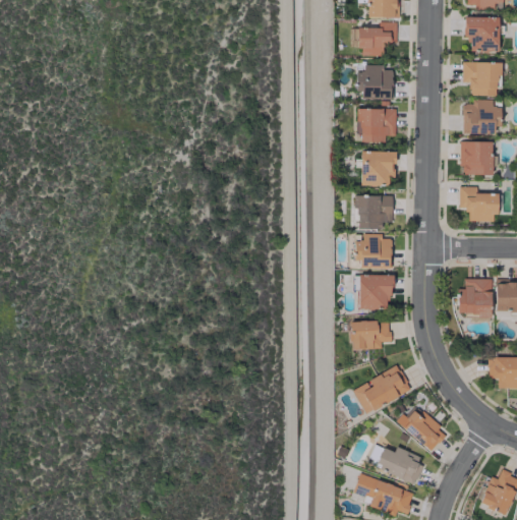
[(400,18),(400,0),(367,0),(367,17),(400,18)]
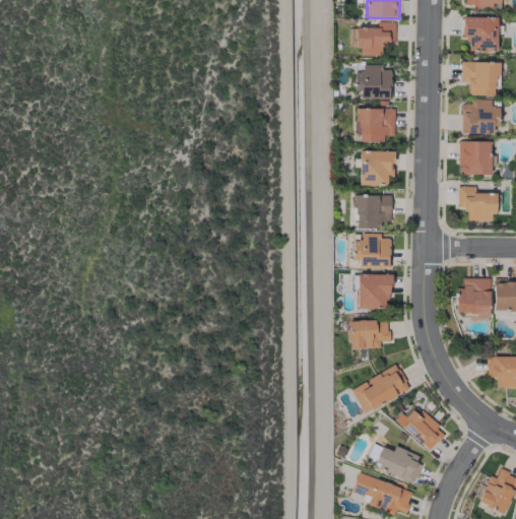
[(464,0),(465,6),(474,6),(474,10),(503,9),(502,0),(464,0)]
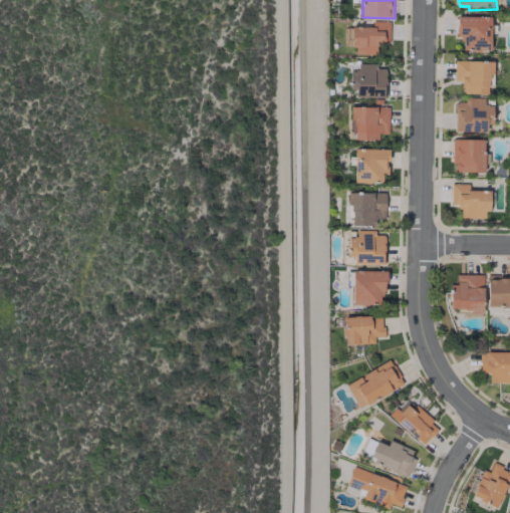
[(493,34),(498,34),(498,26),(493,25),(493,17),(459,17),(459,38),(465,38),(465,51),(493,51),(493,34)]
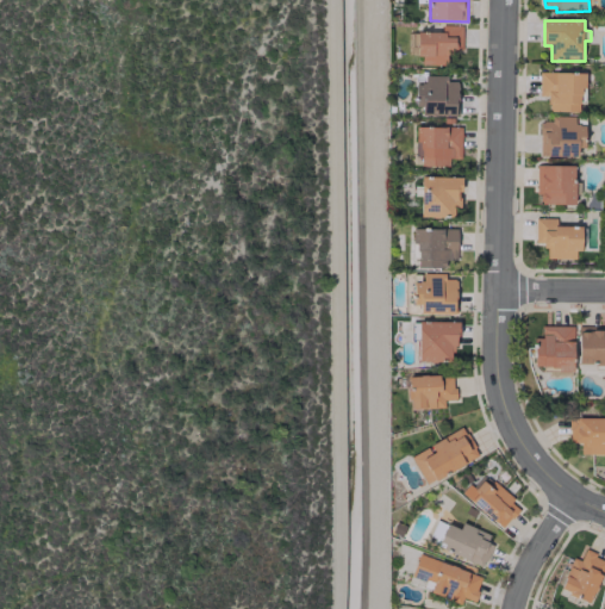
[(422,64),(450,66),(450,51),(465,53),(466,26),(444,26),(444,35),(422,35),(422,64)]
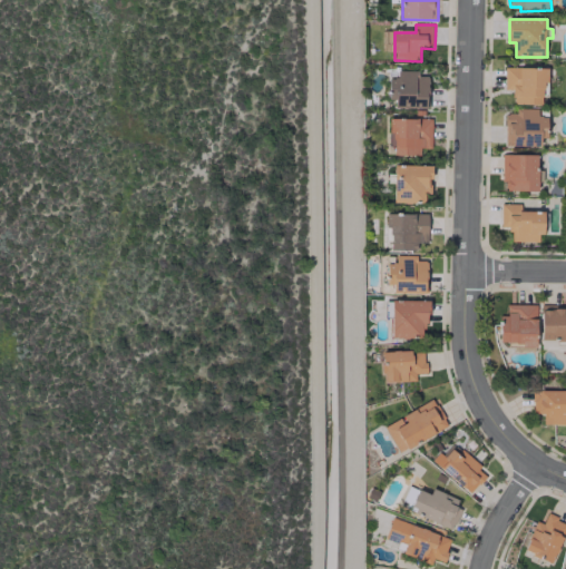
[(544,106),(545,85),(549,85),(549,69),(508,68),(507,90),(516,90),(515,105),(544,106)]
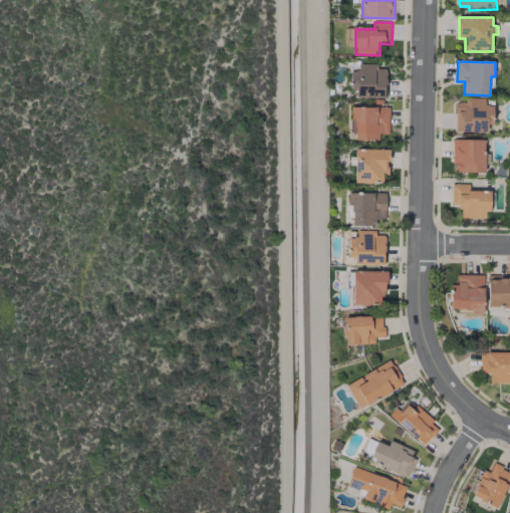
[(352,90),(358,90),(357,98),(387,98),(388,69),(379,69),(379,64),(360,64),(360,71),(352,70),(352,90)]
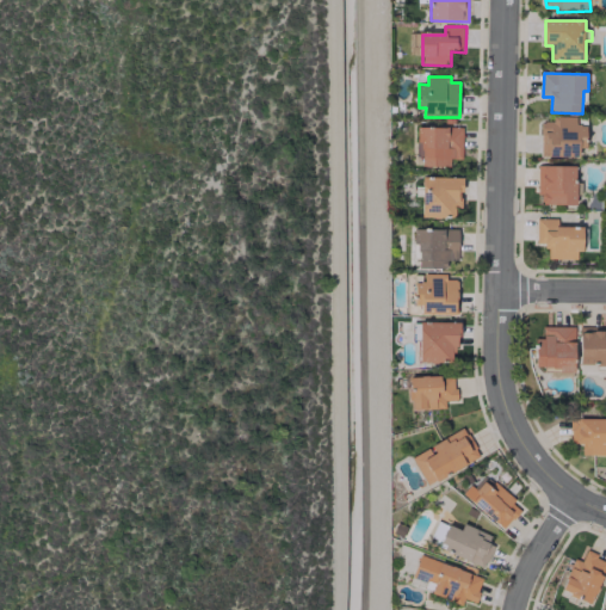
[(579,118),(555,117),(555,123),(544,123),(543,158),(581,159),(581,149),(588,149),(588,127),(579,125),(579,118)]
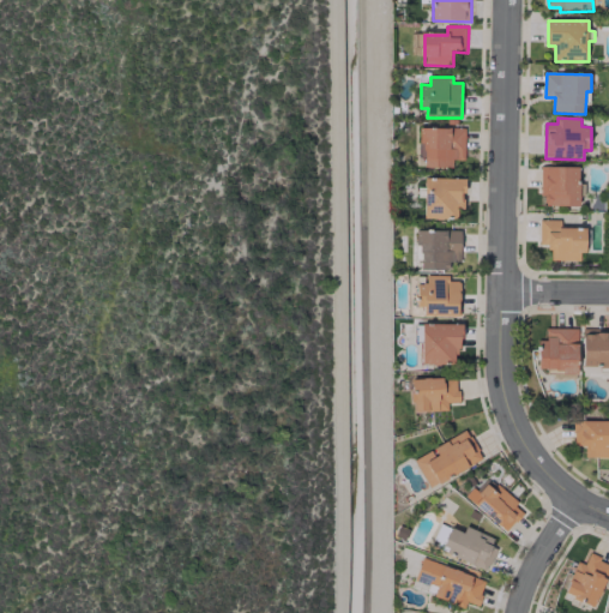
[(466,128),(423,128),(424,168),(454,168),(454,161),(468,161),(466,128)]
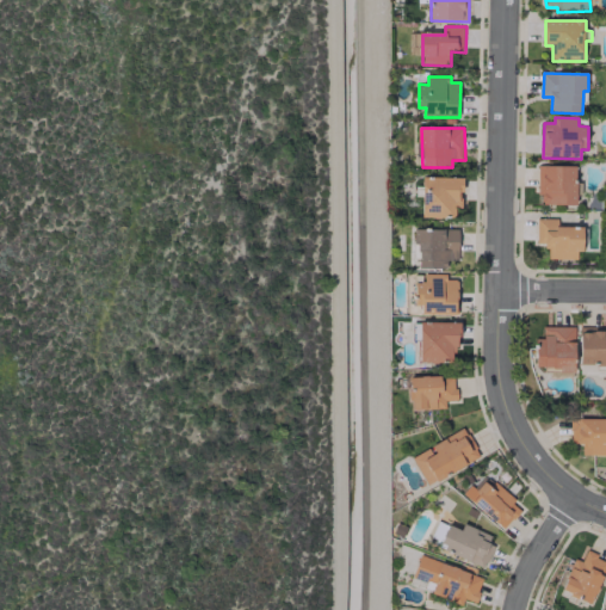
[(542,205),(577,207),(579,167),(542,166),(542,205)]
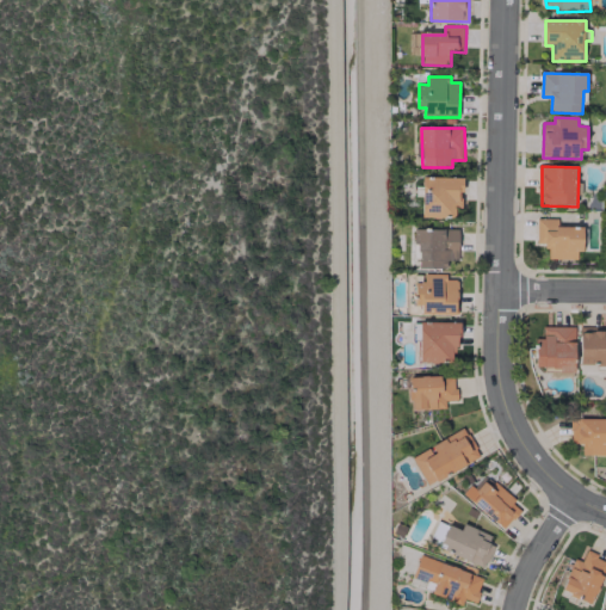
[(457,219),(457,208),(464,209),(465,178),(425,177),(424,217),(457,219)]
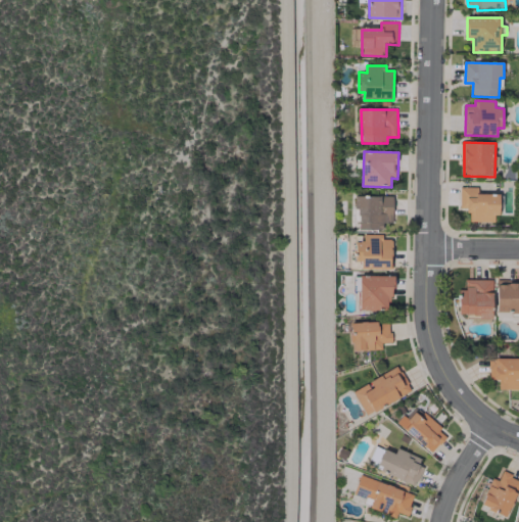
[(479,194),(480,188),(462,187),(461,209),(472,210),(471,222),(499,223),(500,195),(479,194)]
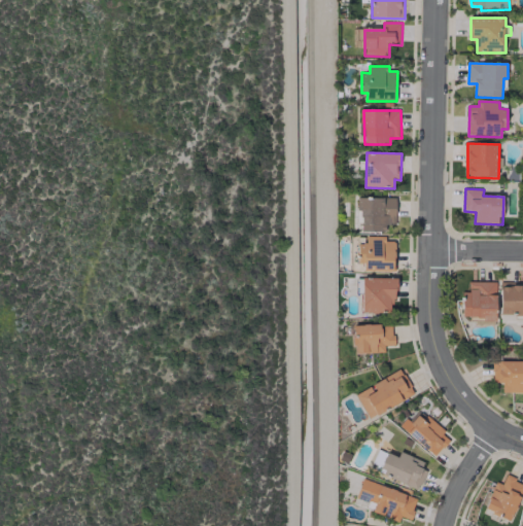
[(398,199),(361,198),(360,232),(387,233),(387,225),(397,225),(398,199)]
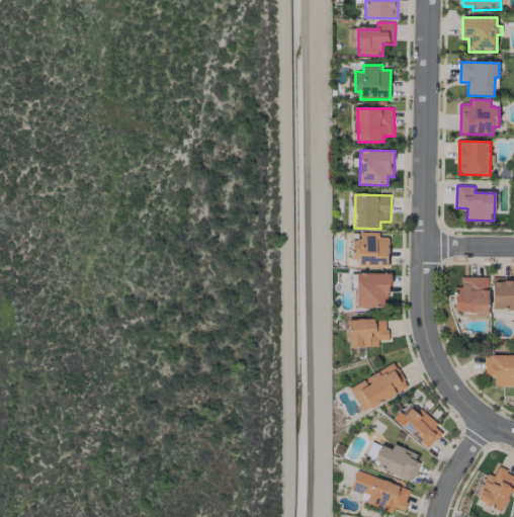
[(354,259),(360,259),(360,268),(390,267),(389,238),(380,238),(380,234),(353,234),(354,259)]
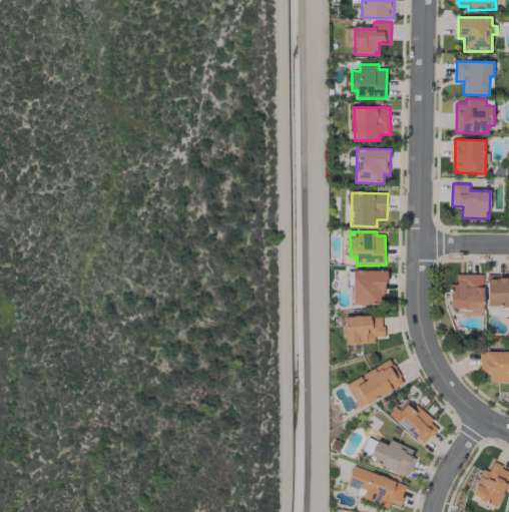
[(387,294),(387,272),(354,272),(354,305),(382,306),(382,294),(387,294)]
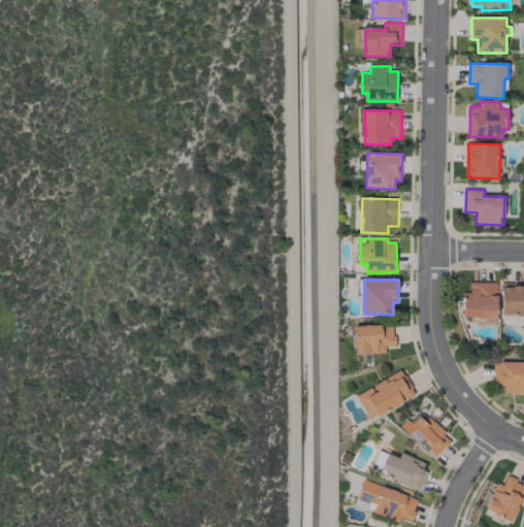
[(498,321),(498,284),(471,283),(471,293),(465,293),(464,320),(498,321)]
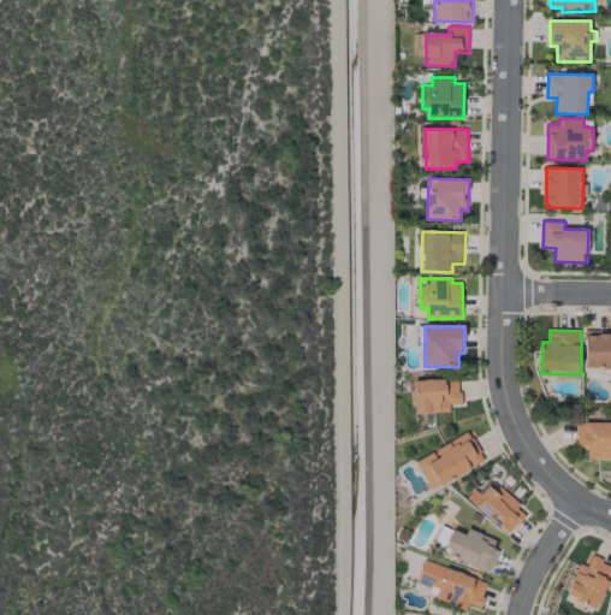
[(610,332),(587,332),(586,368),(610,368),(610,332)]
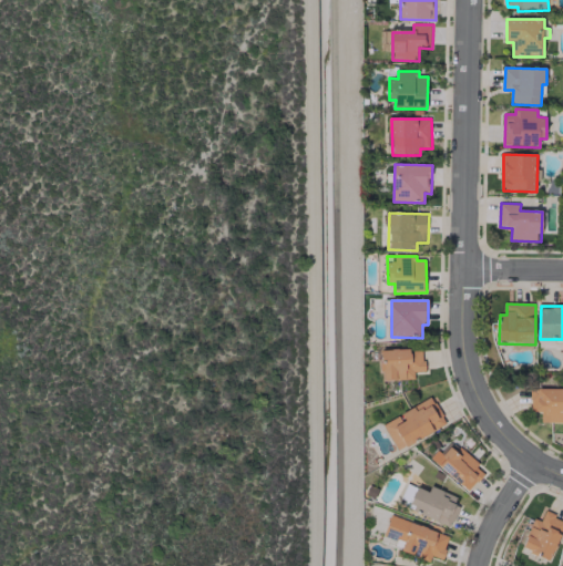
[(382,351),(384,381),(416,380),(416,372),(426,372),(426,350),(382,351)]
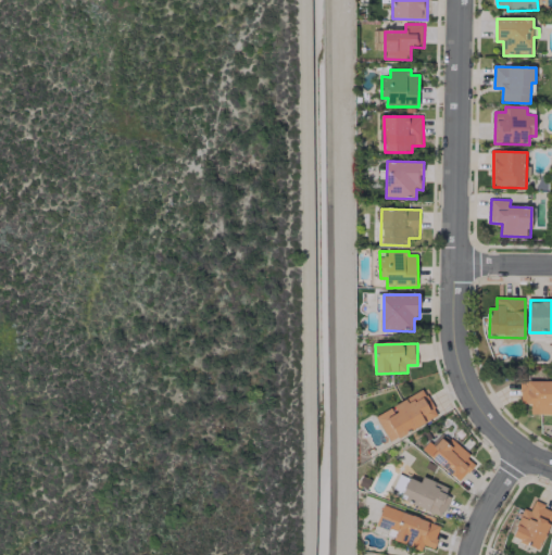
[(532,415),(551,415),(551,386),(524,386),(523,405),(532,405),(532,415)]
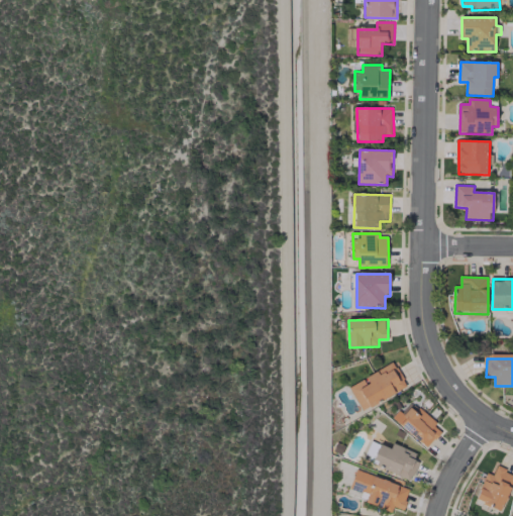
[(350,388),(364,411),(408,387),(395,363),(366,379),(367,380),(350,388)]
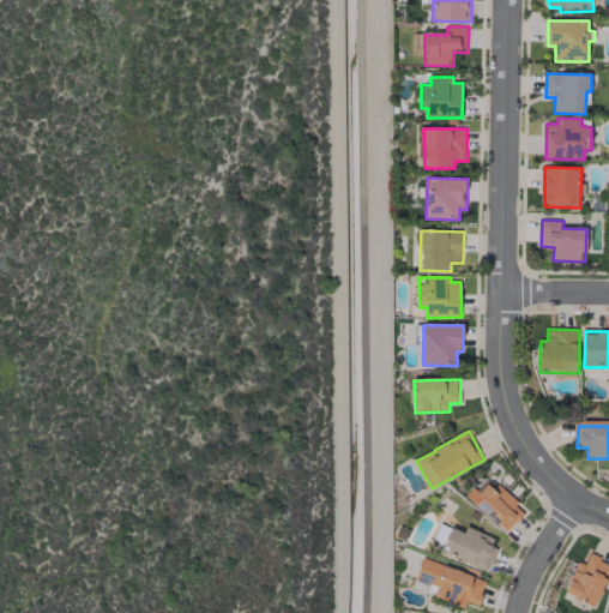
[(508,534),(525,515),(517,508),(520,504),(494,480),(474,504),(508,534)]
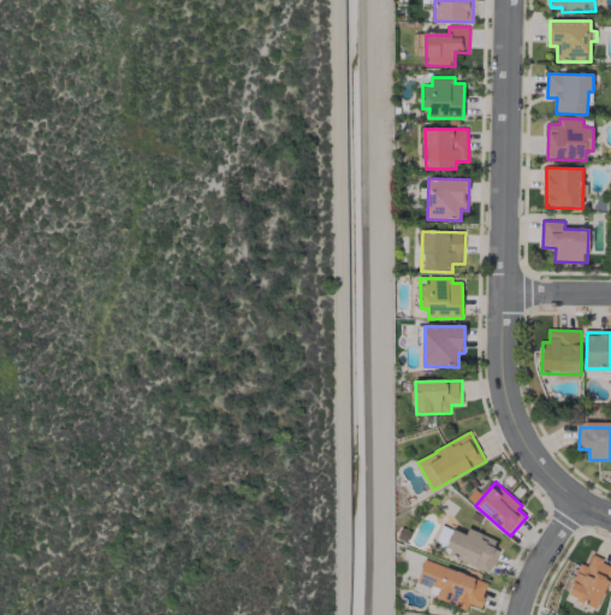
[(491,571),(502,542),(469,528),(467,536),(445,527),(437,549),(491,571)]
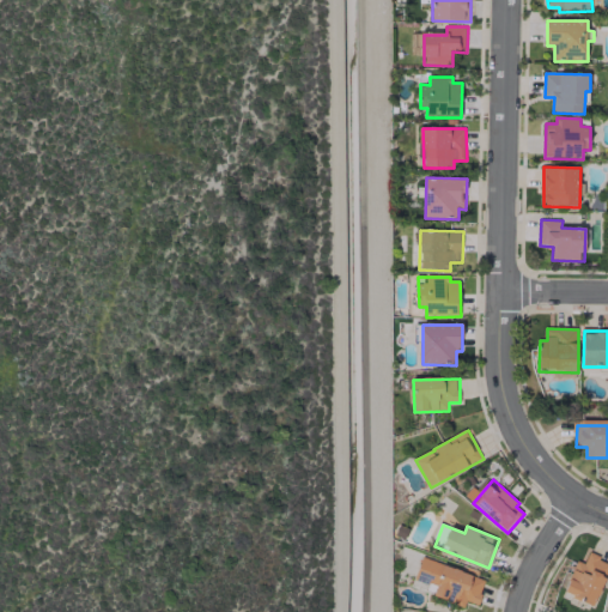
[(597,606),(607,577),(607,562),(589,555),(585,565),(576,562),(565,594),(597,606)]
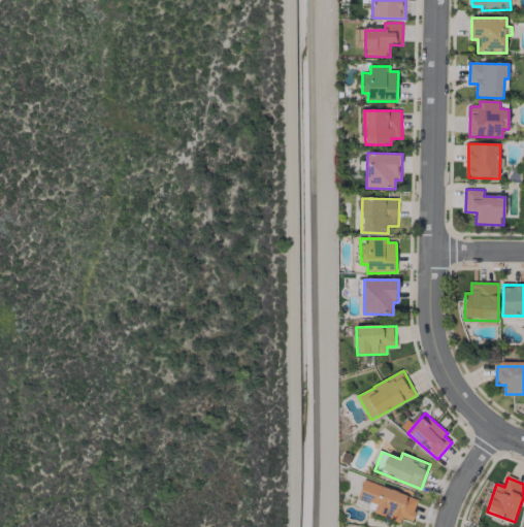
[(421,501),(366,481),(356,505),(402,522),(403,518),(413,522),(421,501)]
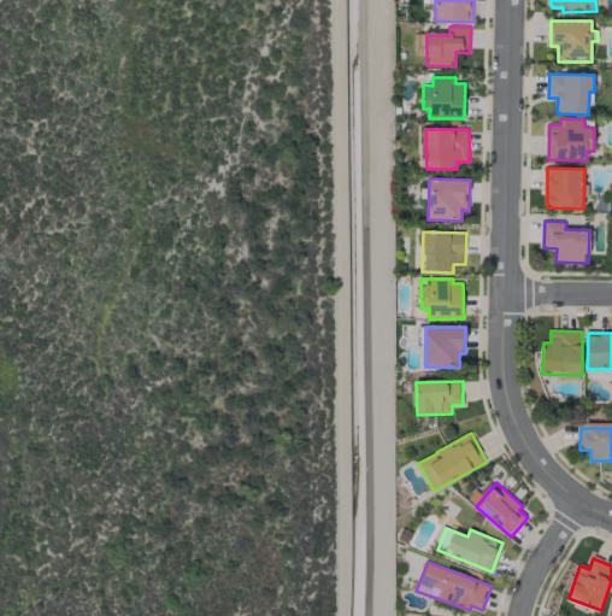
All buildings are outlined.
